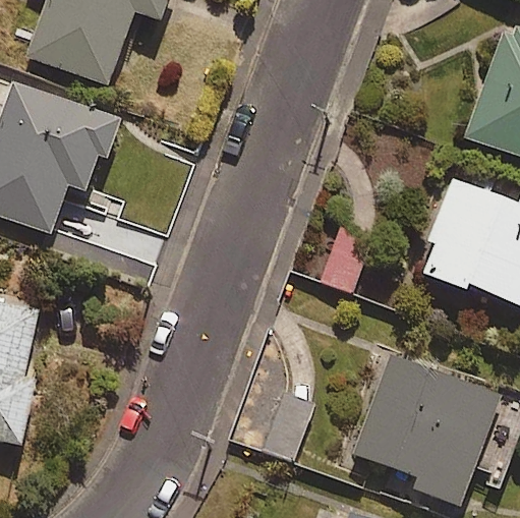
[(47,0),(29,57),(109,84),(134,11),(162,20),(168,0),(47,0)]
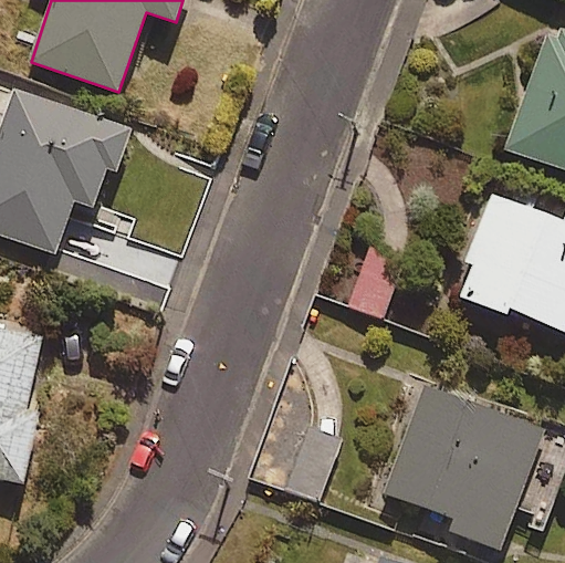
[(564,30),(550,25),(505,147),(564,169),(564,30)]
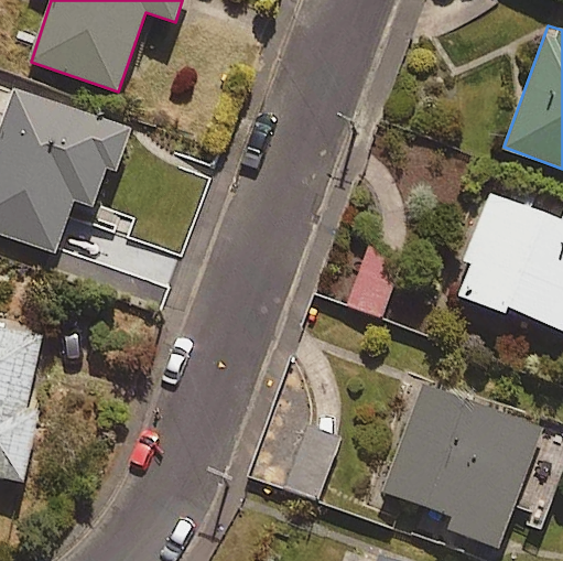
[(74,202),(94,208),(107,170),(116,173),(131,130),(14,89),(0,130),(0,233),(55,252),(74,202)]
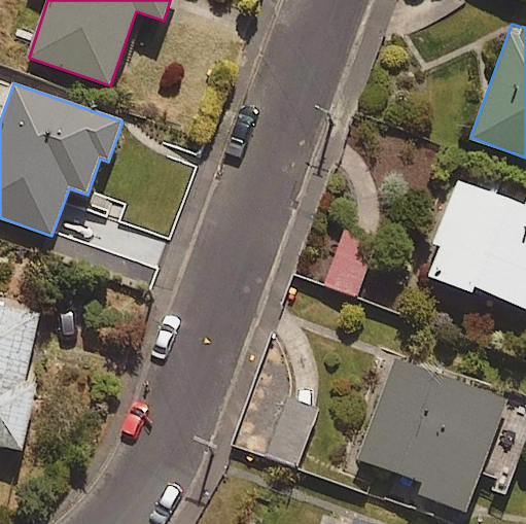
[(525,198),(523,205),(494,194),(502,174),(466,160),(432,244),(439,246),(427,275),(472,292),(475,288),(525,308),(525,198)]
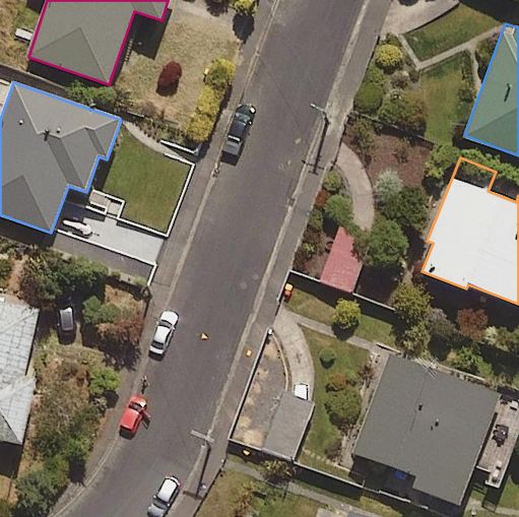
[(373,235),(340,222),(319,279),(351,292),(373,235)]
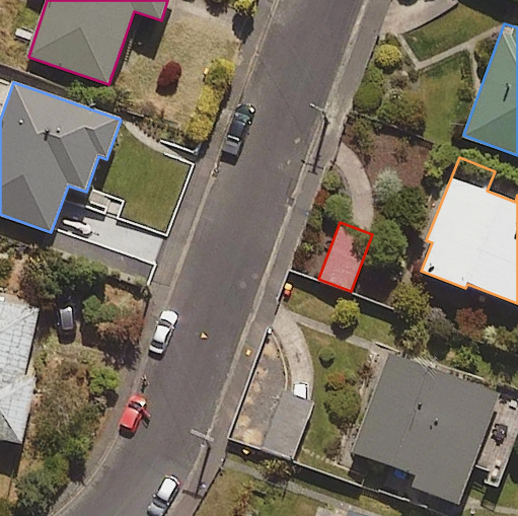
[(39,309),(0,300),(0,438),(21,444),(35,378),(24,376),(39,309)]
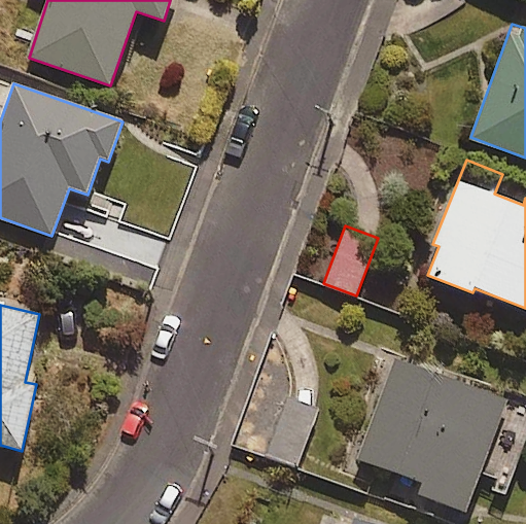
[(525,434),(525,406),(388,358),(353,458),(378,466),(370,490),(463,523),(477,484),(505,493),(525,434)]
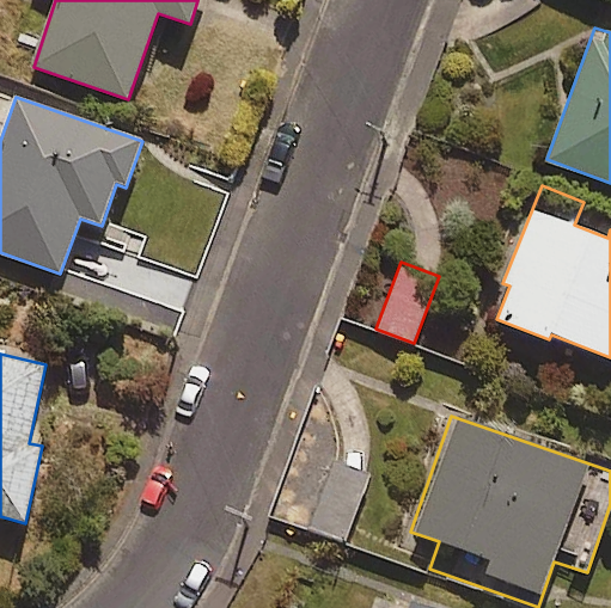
[(367,476),(329,462),(306,529),(344,542),(367,476)]
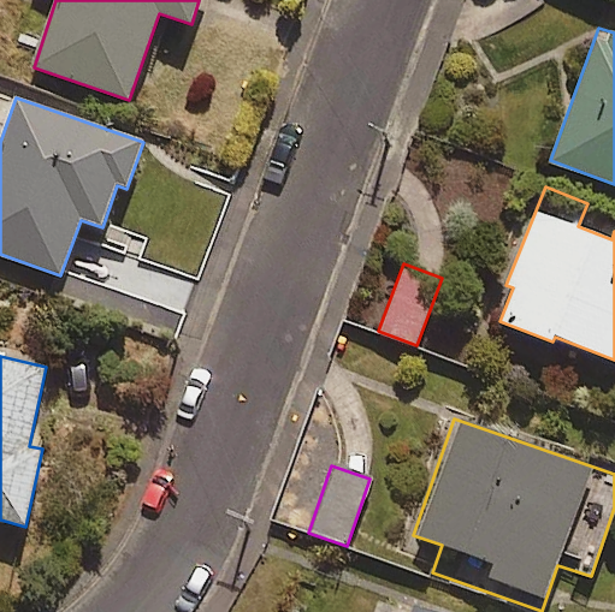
[(318,494),(289,485),(270,536),(300,547),(318,494)]
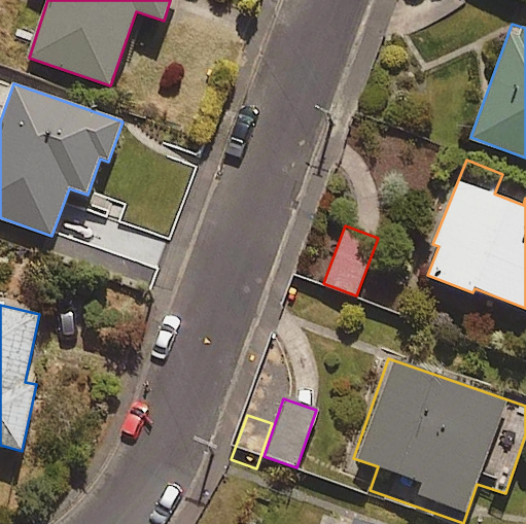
All buildings are outlined.
